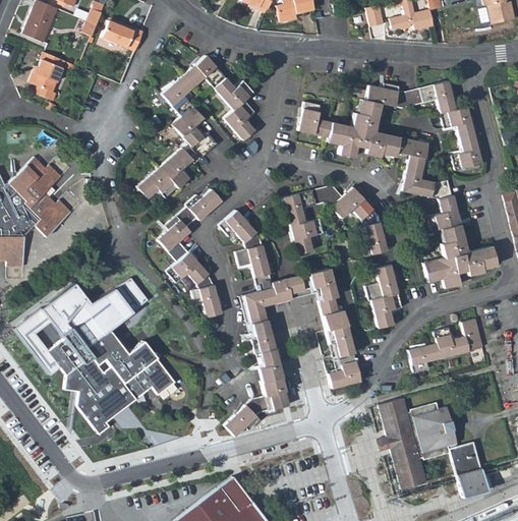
[(257,9),(266,12),(269,5),(270,0),(242,0),(257,6),(257,9)]
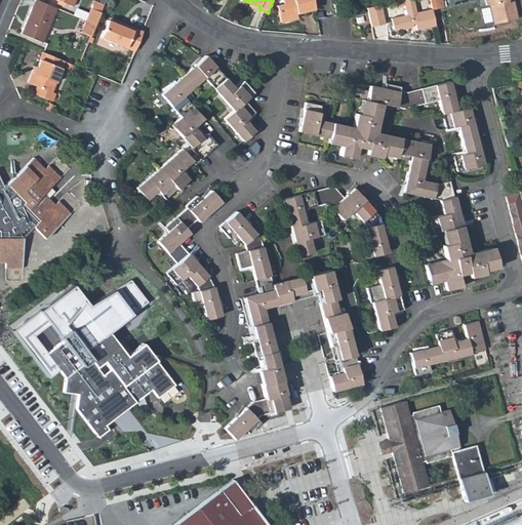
[(272,0),(271,5),(274,6),(277,7),(278,13),(281,24),(295,21),(294,15),(298,14),(317,10),(314,0),(272,0)]
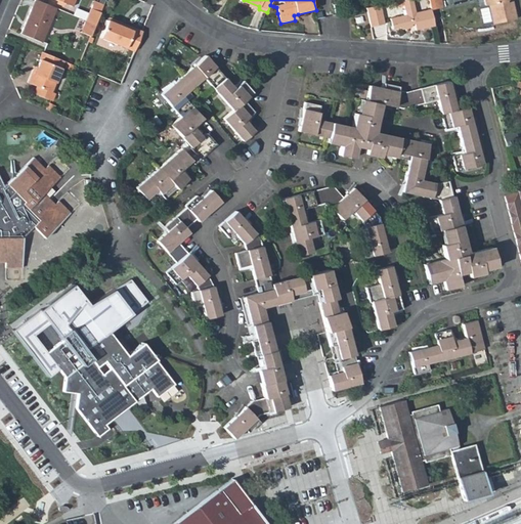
[(418,31),(436,27),(433,10),(418,13),(414,0),(406,0),(409,15),(394,19),(395,30),(402,29),(404,30),(414,28),(414,26),(417,25),(418,31)]
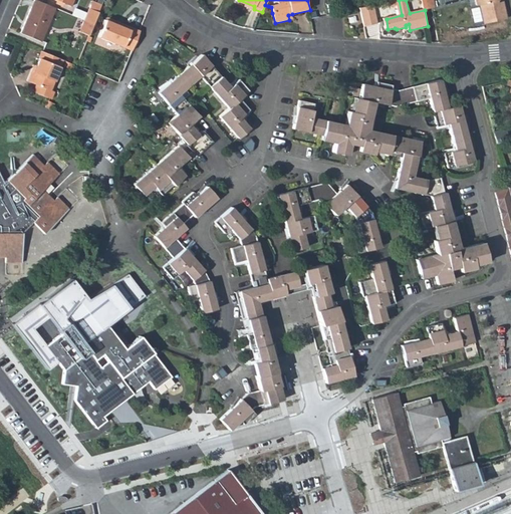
[(434,0),(422,0),(425,10),(437,7),(434,0)]
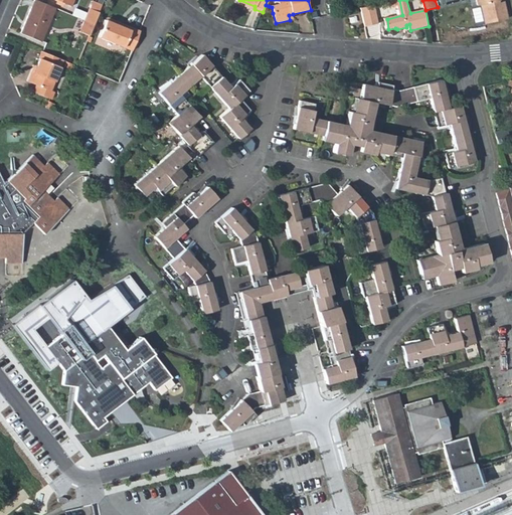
[(478,0),(479,6),(483,5),(488,25),(510,19),(507,3),(503,4),(502,0),(478,0)]
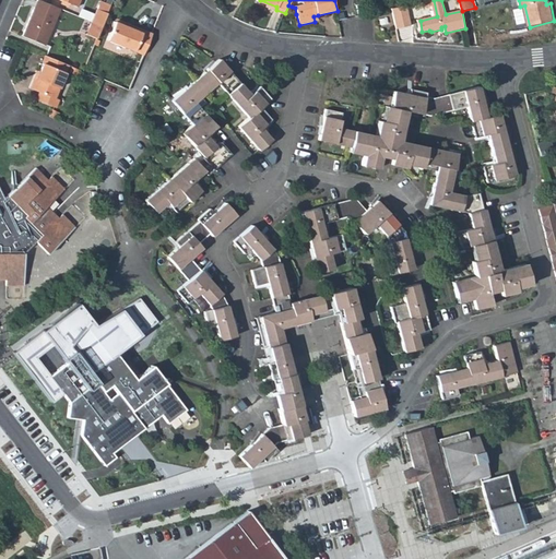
[(49,47),(64,10),(43,1),(27,38),(49,47)]
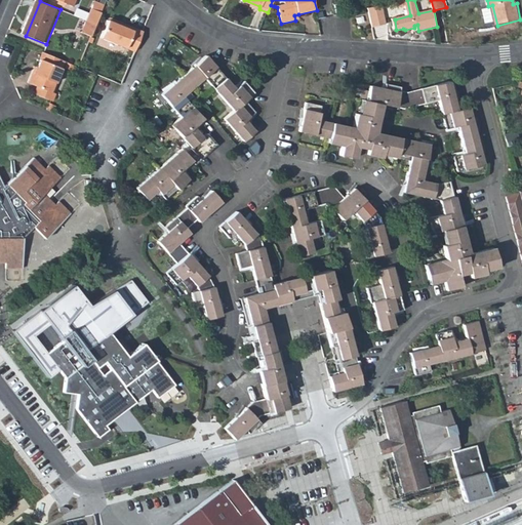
[(96,1),(88,22),(97,25),(106,5),(96,1)]
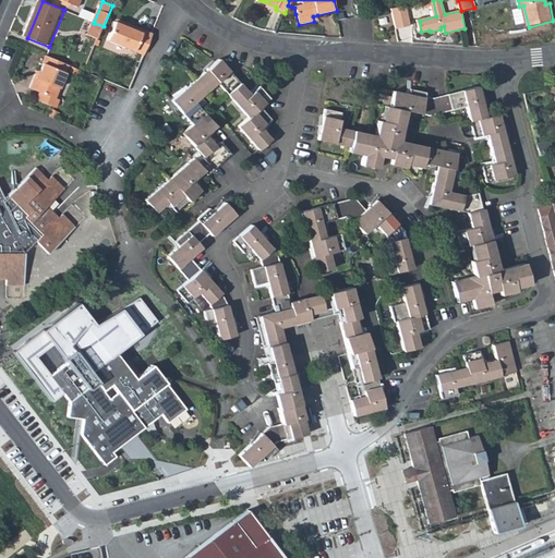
[(414,25),(409,5),(395,8),(400,28),(414,25)]
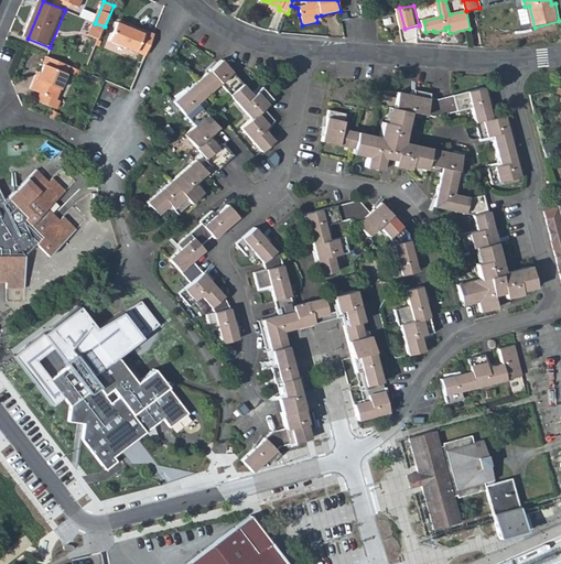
[(83,15),(95,20),(98,12),(86,8),(83,15)]
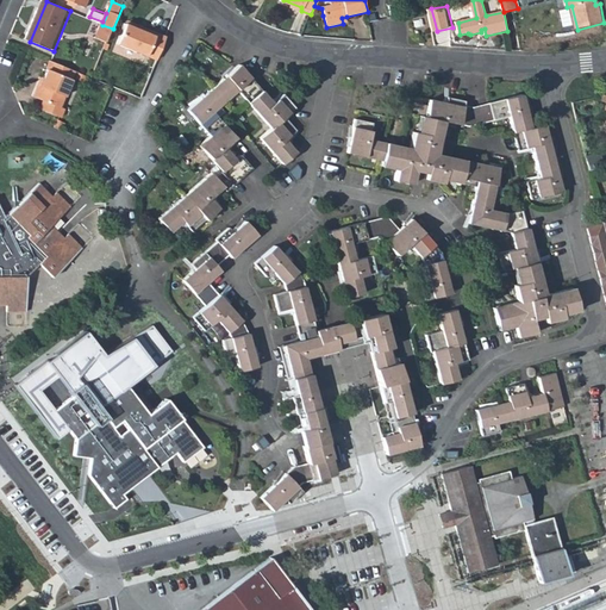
[(132,20),(130,25),(148,32),(149,29),(132,20)]
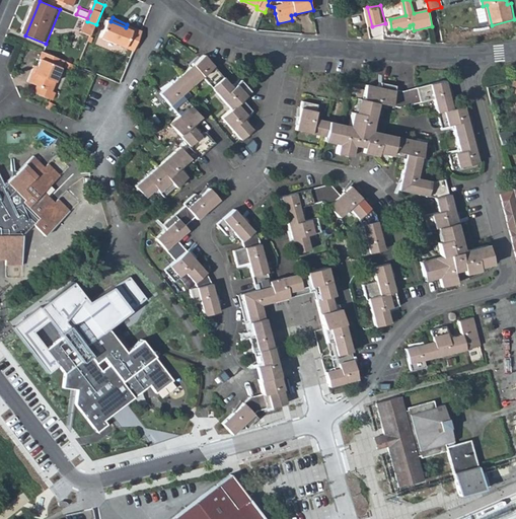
[(82,31),(91,36),(96,24),(87,21),(82,31)]
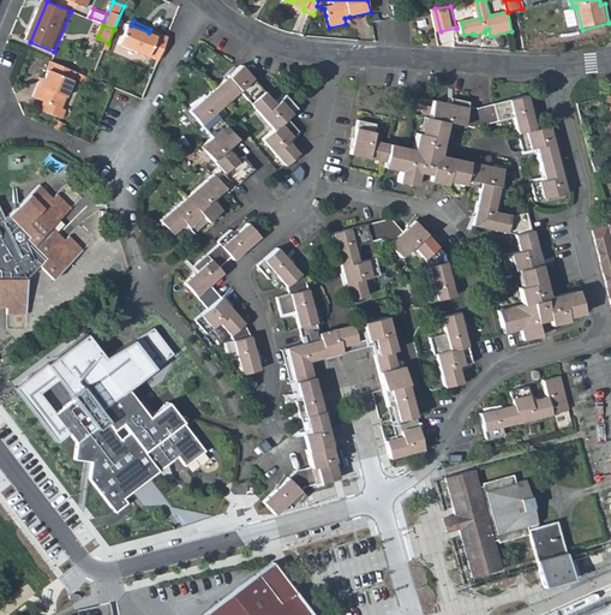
[(124,45),(163,61),(173,37),(150,29),(149,33),(131,25),(124,45)]
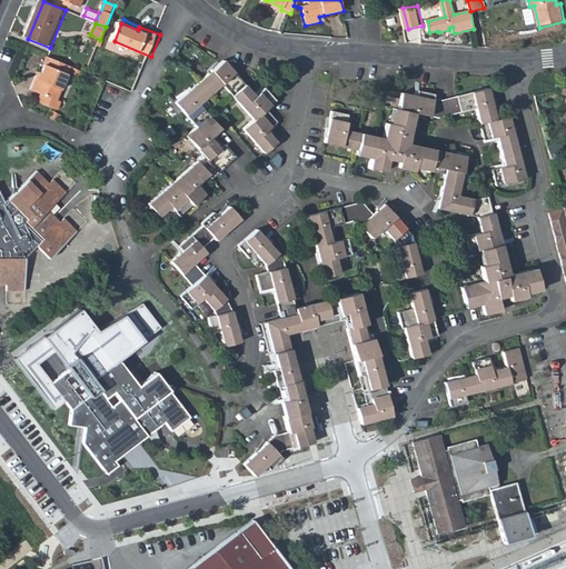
[(60,102),(75,68),(51,58),(48,66),(49,67),(46,76),(38,92),(46,97),(43,103),(61,111),(65,103),(60,102)]
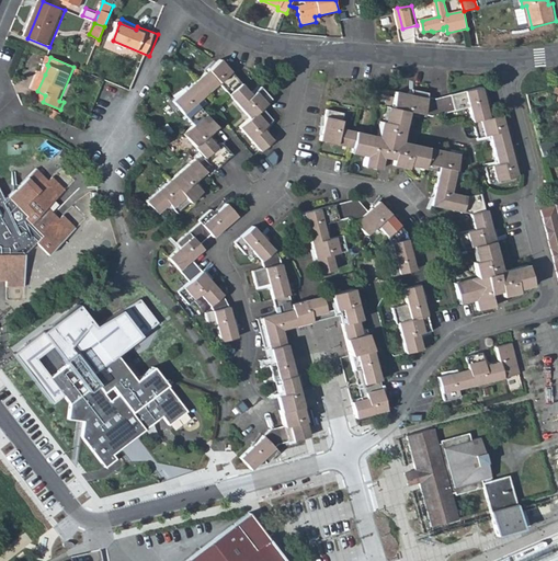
[(226,60),(178,103),(198,127),(190,136),(209,159),(203,165),(200,160),(150,204),(161,216),(173,206),(181,215),(206,193),(198,183),(211,173),(214,176),(237,157),(227,145),(223,148),(213,137),(221,128),(202,105),(224,84),(253,117),(242,127),(263,151),(276,140),(266,128),(277,118),(268,107),(277,99),(266,87),(257,95),(226,60)]
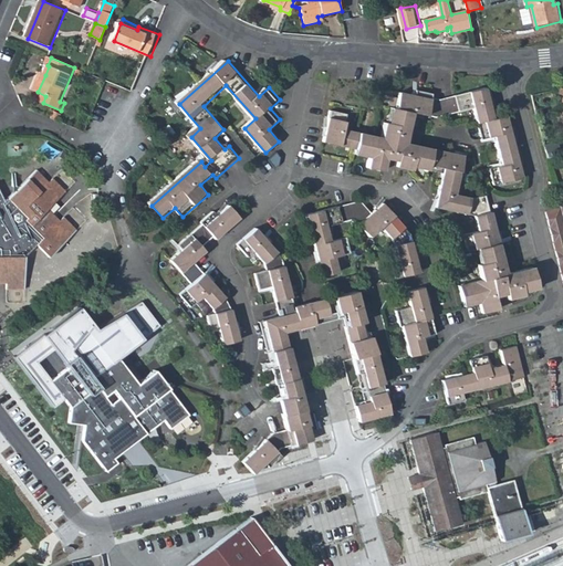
[(34,91),(38,92),(45,75),(42,74),(34,91)]
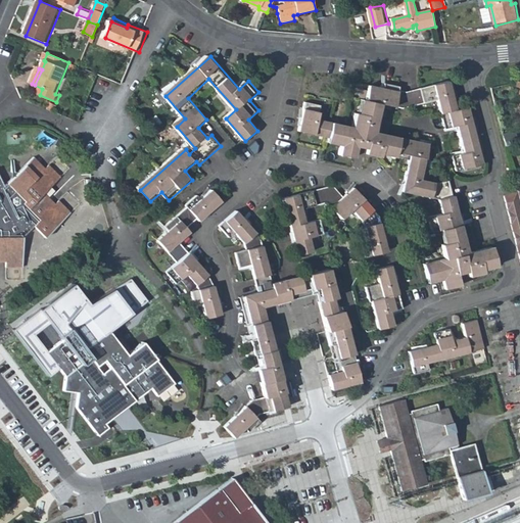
[(458,109),(451,80),(408,91),(400,90),(402,86),(387,83),(386,89),(373,86),(366,114),(359,113),(355,128),(320,120),(323,106),(309,102),(301,132),(345,141),(342,155),(357,158),(360,145),(370,148),(369,152),(383,155),(384,152),(384,149),(399,152),(403,138),(378,133),(384,104),(406,108),(439,99),(447,129),(459,126),(466,151),(454,155),(458,170),(484,162),(470,106),(458,109)]
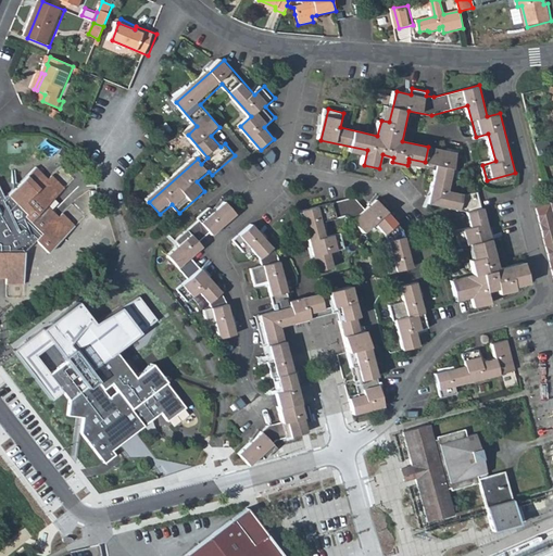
[(550,138),(537,141),(539,149),(552,146),(550,138)]
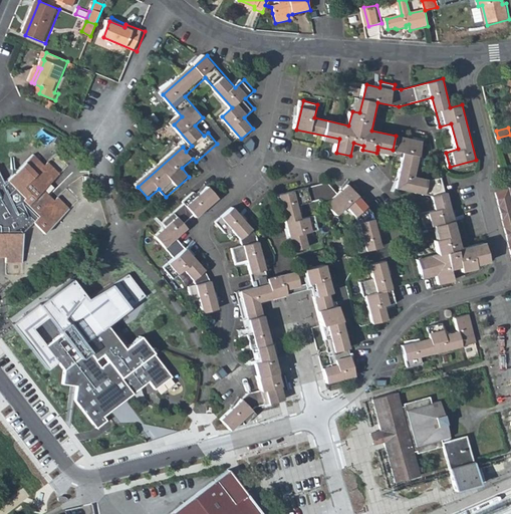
[(377,150),(405,156),(406,152),(399,151),(402,137),(396,136),(393,150),(377,147),(377,150)]
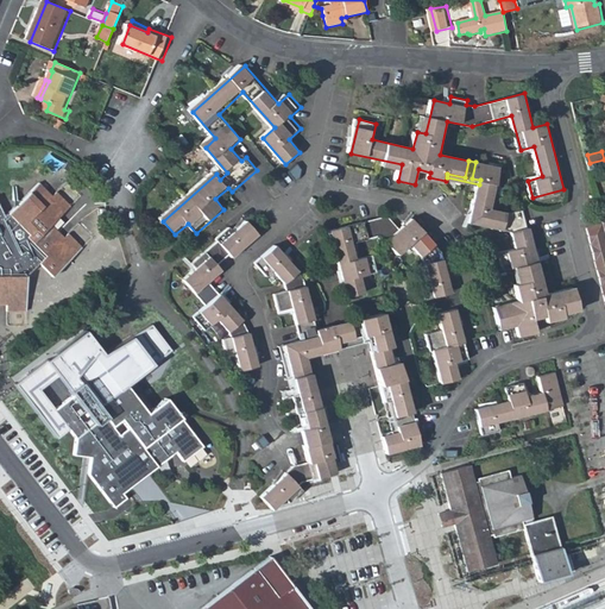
[(502,169),(476,162),(472,179),(480,180),(479,184),(471,224),(512,233),(516,249),(500,253),(505,271),(521,267),(525,283),(516,286),(521,300),(495,307),(499,325),(515,320),(516,325),(520,336),(536,331),(534,319),(546,315),(547,321),(563,316),(562,313),(561,308),(578,305),(573,287),(544,294),(536,263),(537,262),(530,228),(525,230),(520,211),(506,214),(492,211),(502,169)]
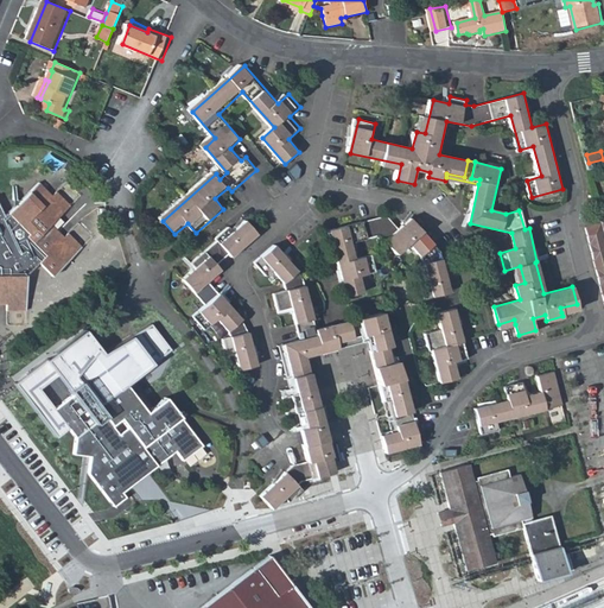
[(0,305),(10,305),(10,312),(30,312),(29,277),(42,265),(56,279),(86,249),(71,235),(68,239),(56,226),(75,208),(61,194),(57,197),(44,184),(8,217),(0,198),(0,305)]
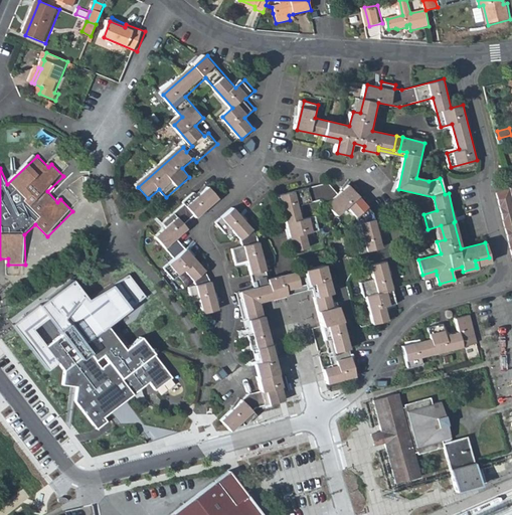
[(331,184),(282,196),(296,251),(311,248),(307,234),(321,231),(317,216),(304,220),(301,207),(326,201),(339,215),(349,207),(359,218),(362,224),(365,237),(358,239),(362,254),(383,248),(375,214),(352,186),(341,196),(331,184)]
